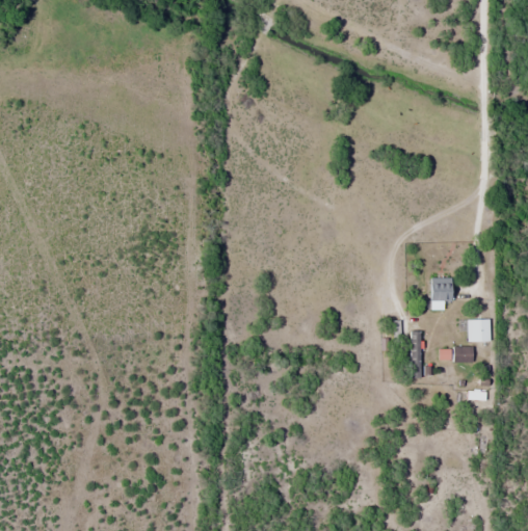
[(452,277),(430,277),(430,301),(452,301),(452,277)]
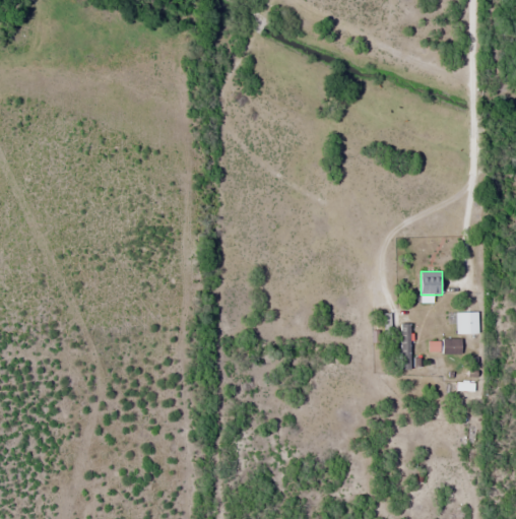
[(479,312),(459,312),(459,333),(479,333),(479,312)]
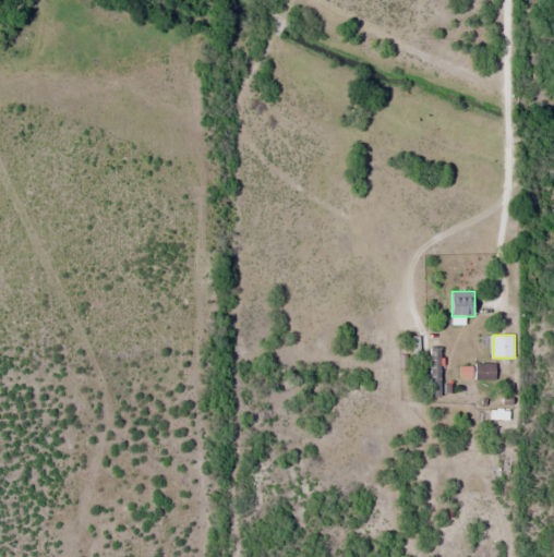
[(432,398),(445,398),(445,348),(432,348),(432,398)]
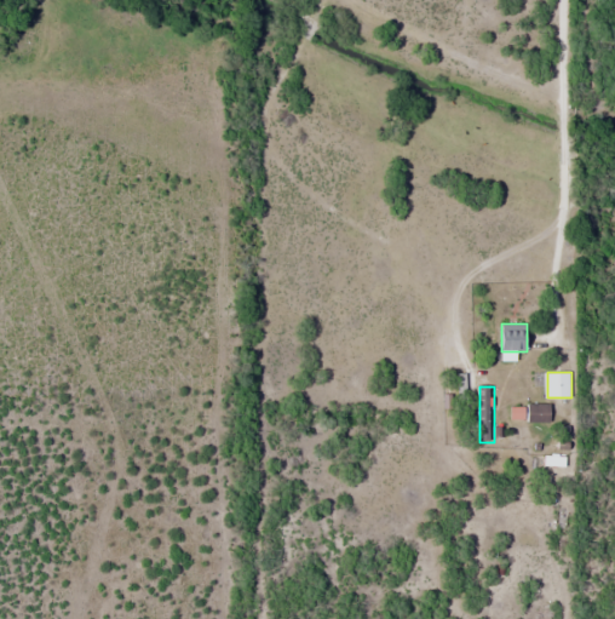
[(551,405),(529,405),(529,423),(551,423),(551,405)]
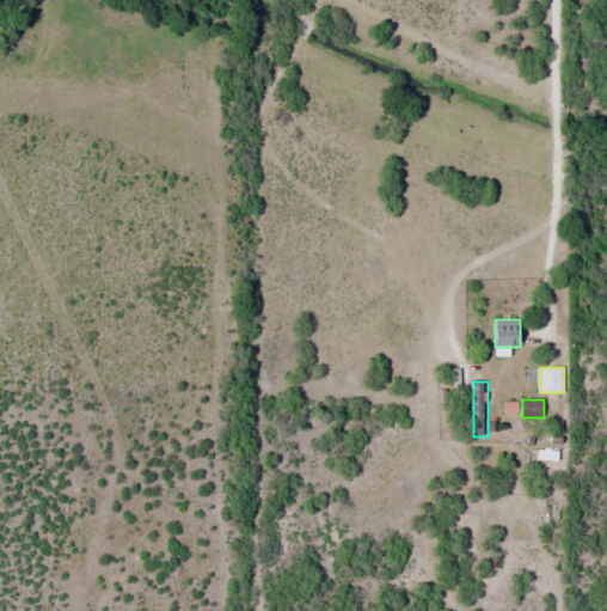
[(559,460),(560,450),(540,450),(540,460),(559,460)]
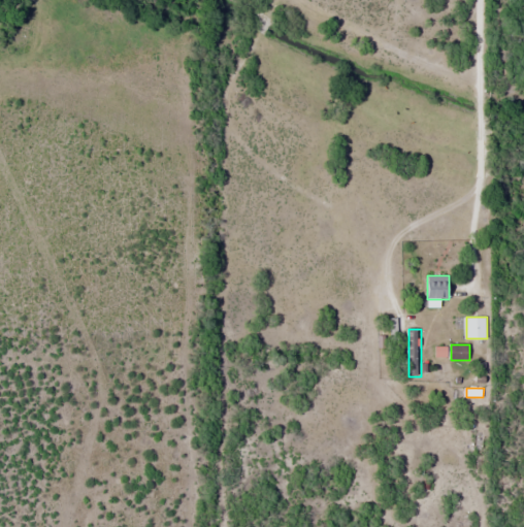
All buildings are outlined.
